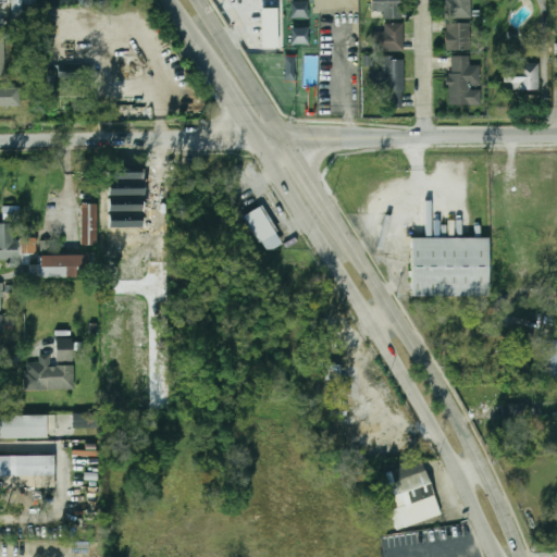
[(11,0),(12,14),(25,14),(24,8),(36,8),(35,0),(11,0)]
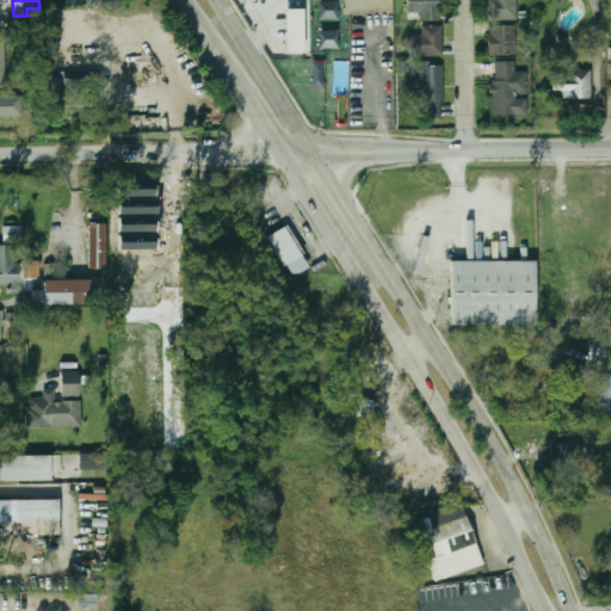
[(408,0),(408,12),(420,12),(420,20),(442,20),(442,0),(408,0)]
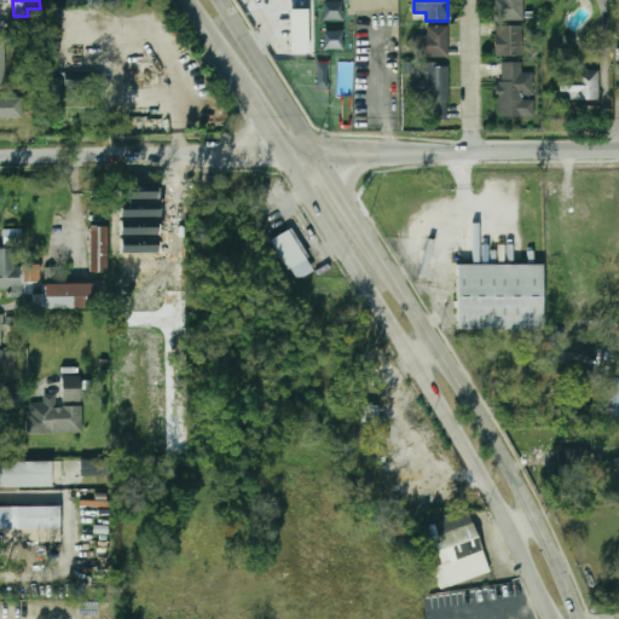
[(524,0),(496,0),(496,19),(524,19),(524,0)]
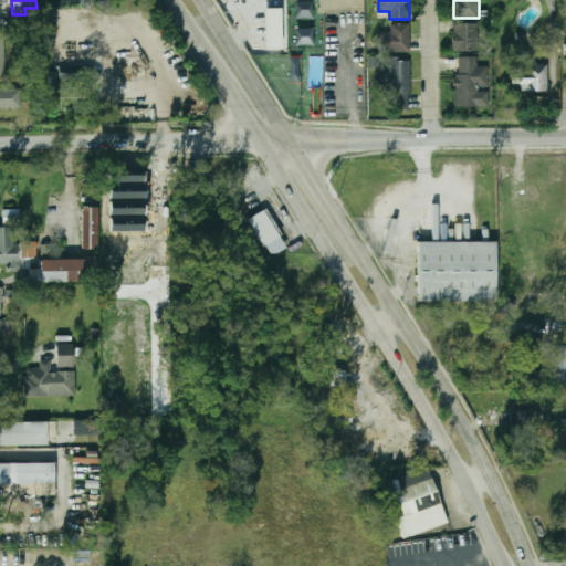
[(281,8),(265,9),(265,50),(282,50),(281,8)]
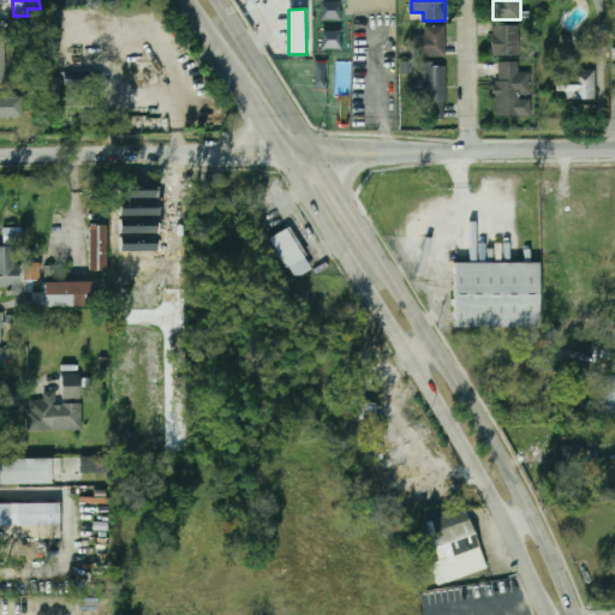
[(520,55),(520,25),(493,25),(493,55),(520,55)]
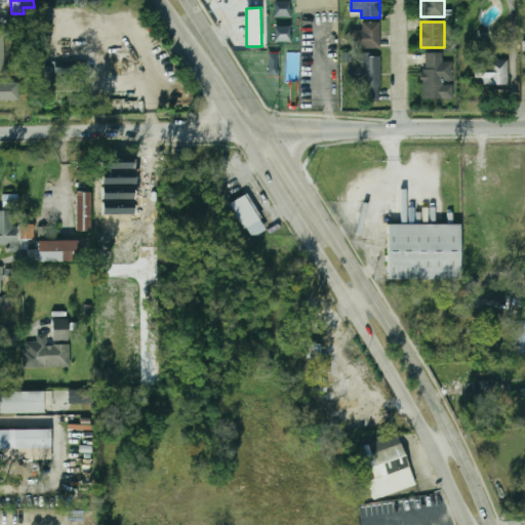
[(379,48),(379,23),(362,23),(362,30),(350,30),(350,48),(379,48)]
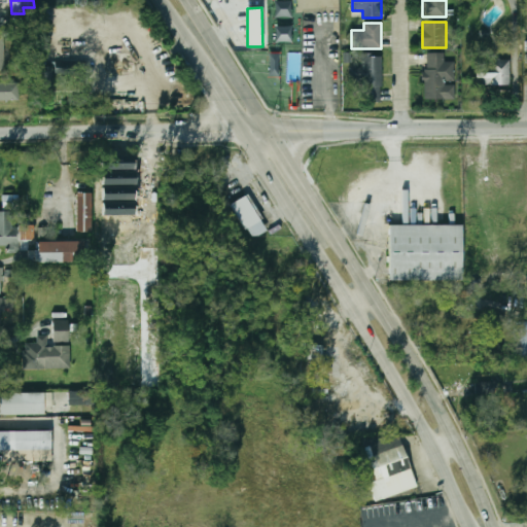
[(455,62),(446,62),(446,53),(425,53),(425,100),(455,100),(455,62)]
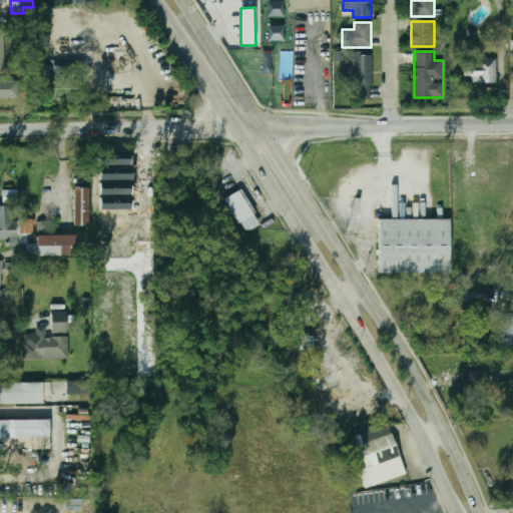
[(372,54),(352,54),(352,65),(340,65),(340,80),(354,80),(354,99),(372,99),(372,54)]
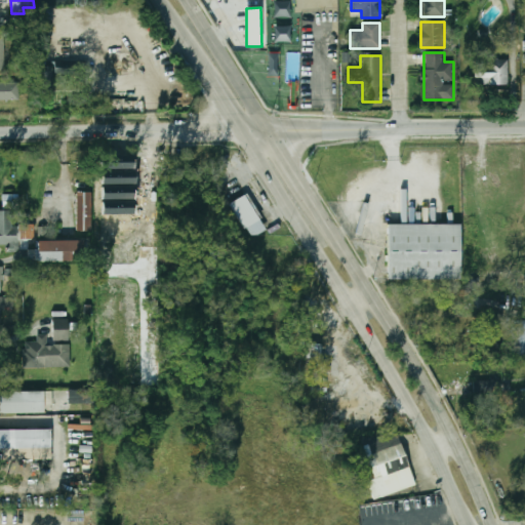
[(475,84),(508,84),(508,61),(475,61),(475,84)]
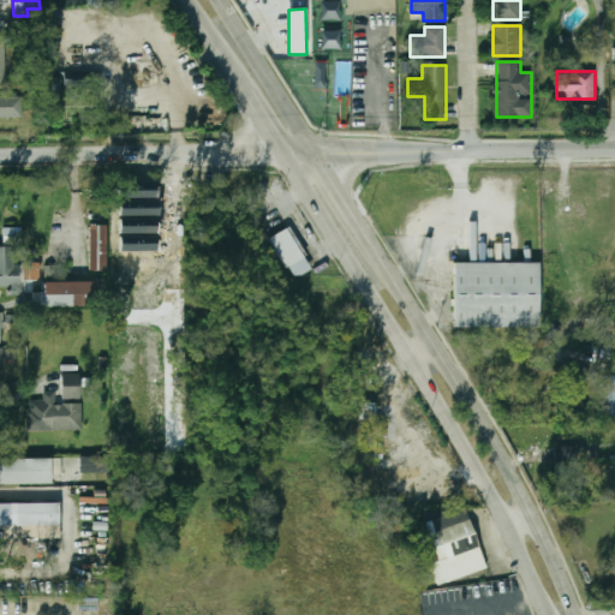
[(0,123),(11,123),(11,93),(0,93),(0,123)]
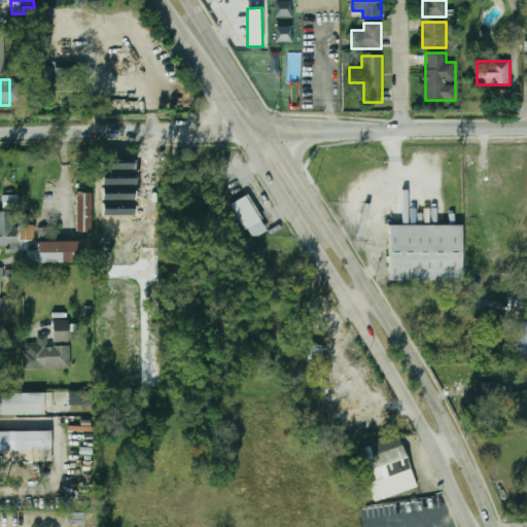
[(90,194),(76,194),(76,233),(90,233),(90,194)]
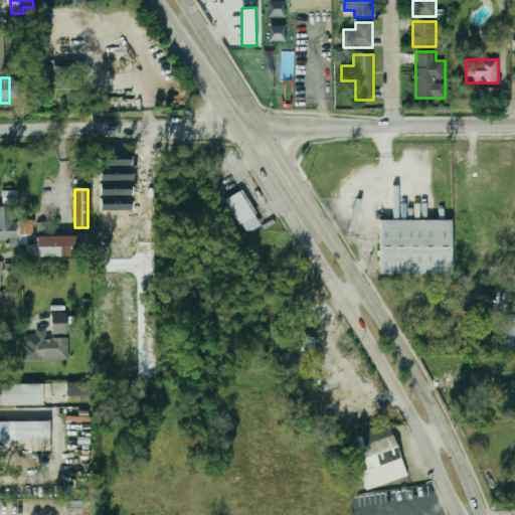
[(224,200),(242,189),(258,214),(239,225),(224,200)]
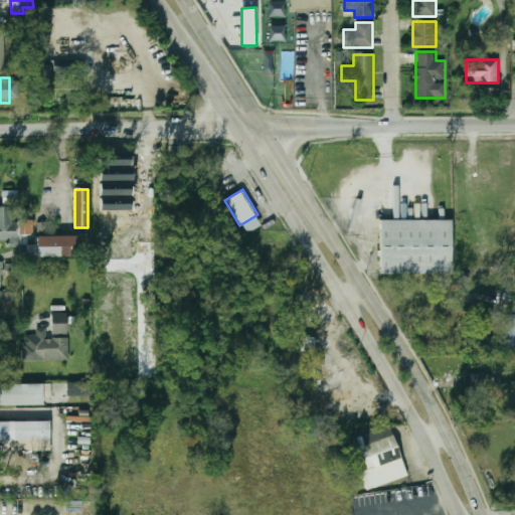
[(13,207),(0,207),(0,245),(6,245),(6,246),(20,246),(19,220),(13,220),(13,207)]
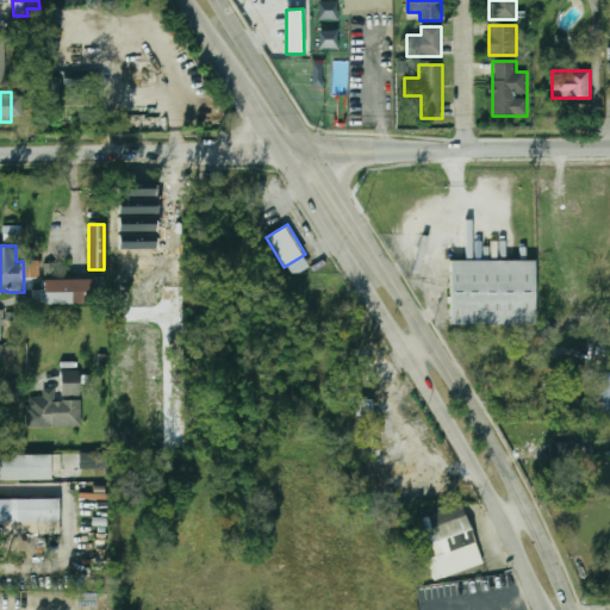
[(452,322),(452,260),(534,260),(534,322),(452,322)]
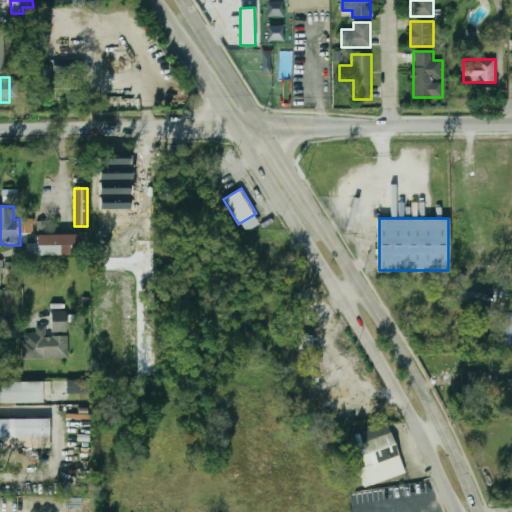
[(81,234),(36,235),(36,255),(81,254),(81,234)]
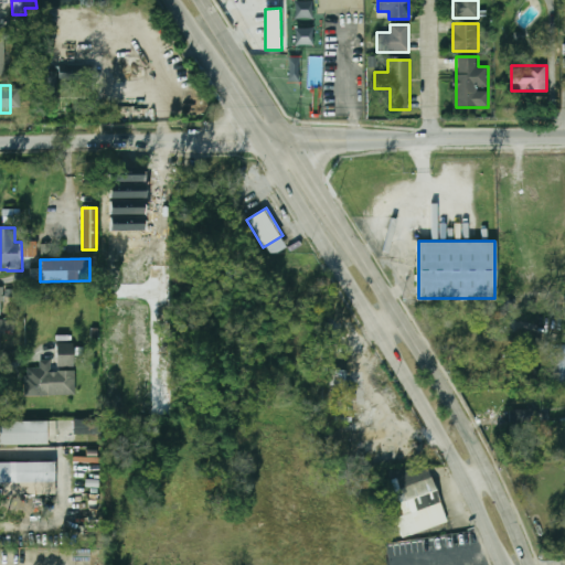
[(74,366),(73,343),(56,343),(57,366),(74,366)]
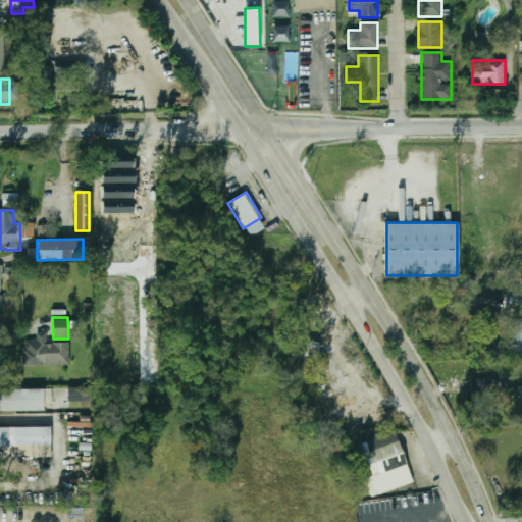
[(521,318),(509,318),(509,358),(521,358),(521,318)]
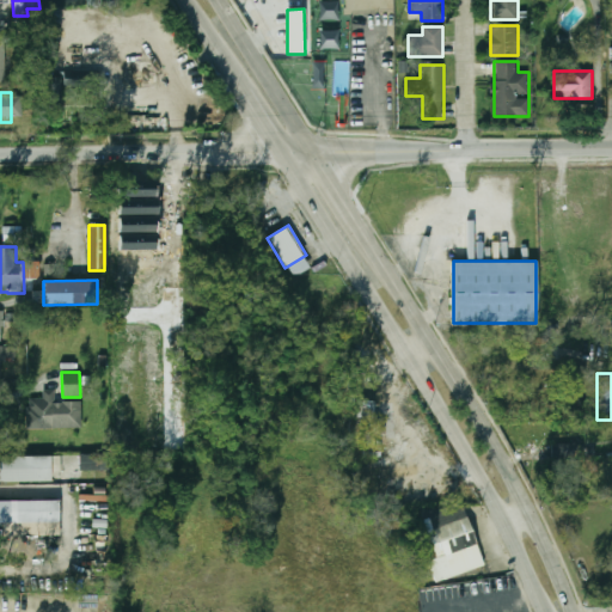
[(43,398),(28,399),(29,429),(83,428),(81,402),(55,402),(55,391),(43,391),(43,398)]
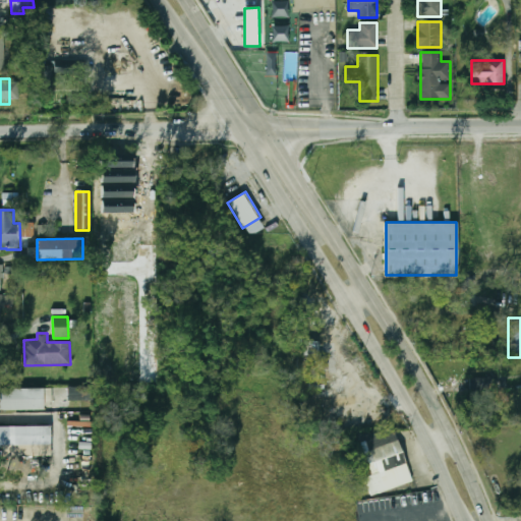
[(317,357),(317,341),(303,341),(303,357),(308,357),(308,372),(326,372),(326,357),(317,357)]
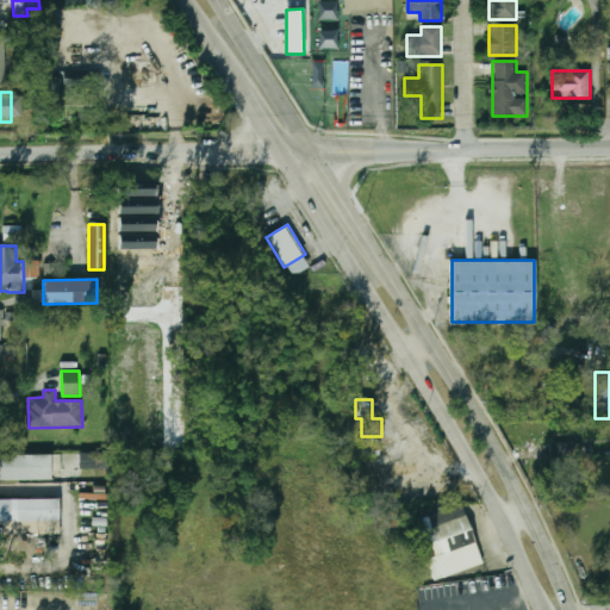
[(109,470),(109,454),(79,453),(79,468),(109,470)]
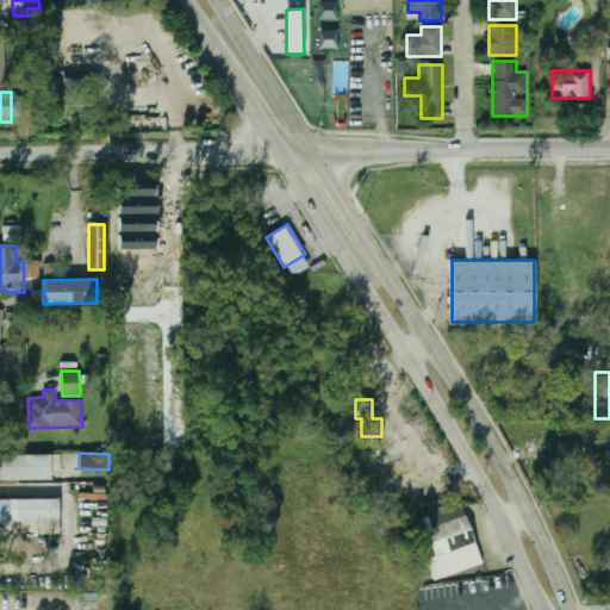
[(51,455),(0,455),(0,480),(51,480),(51,455)]
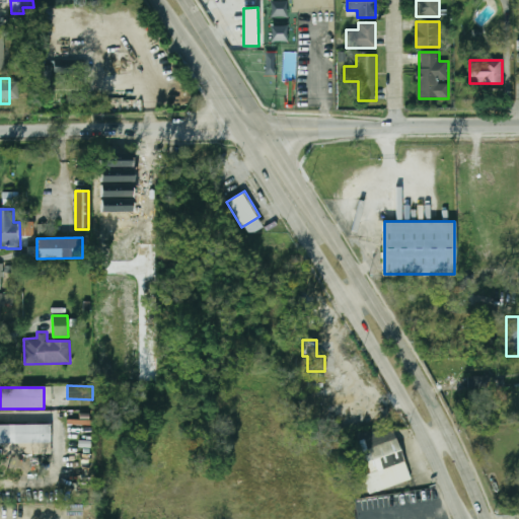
[(0,444),(50,444),(50,425),(0,425),(0,444)]
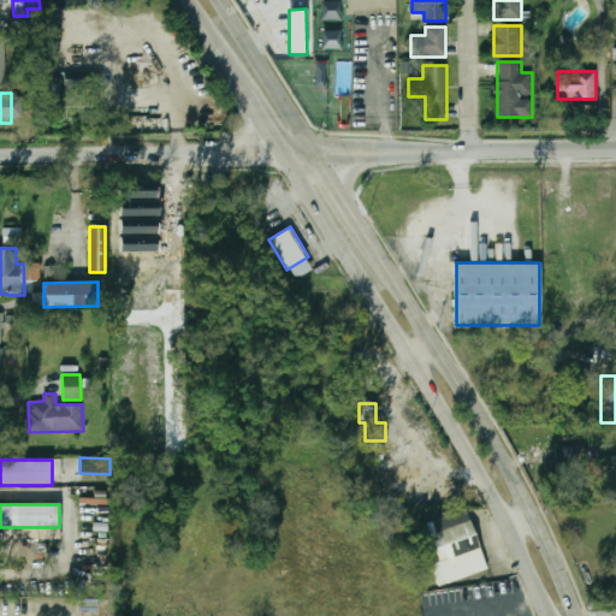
[(486,570),(466,504),(424,517),(438,562),(432,563),(438,586),(486,570)]
